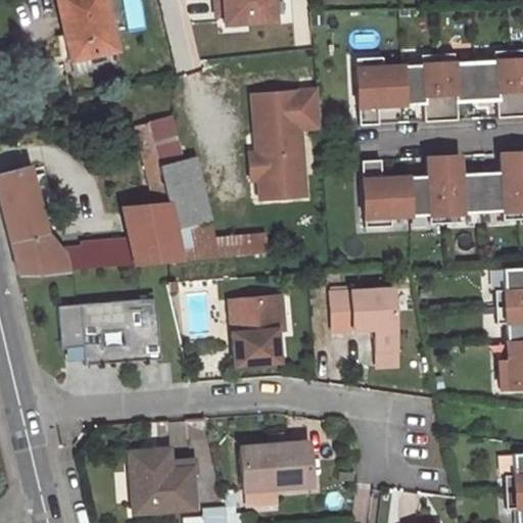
[(116,49),(105,0),(57,0),(72,58),(116,49)]
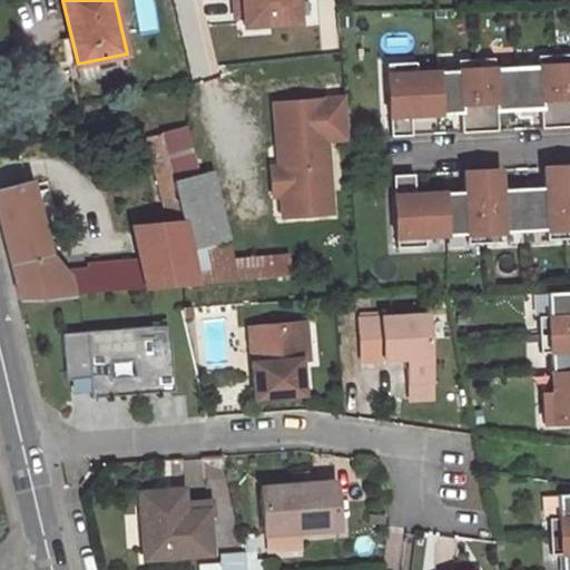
[(569,52),(557,53),(560,126),(569,125),(569,52)]
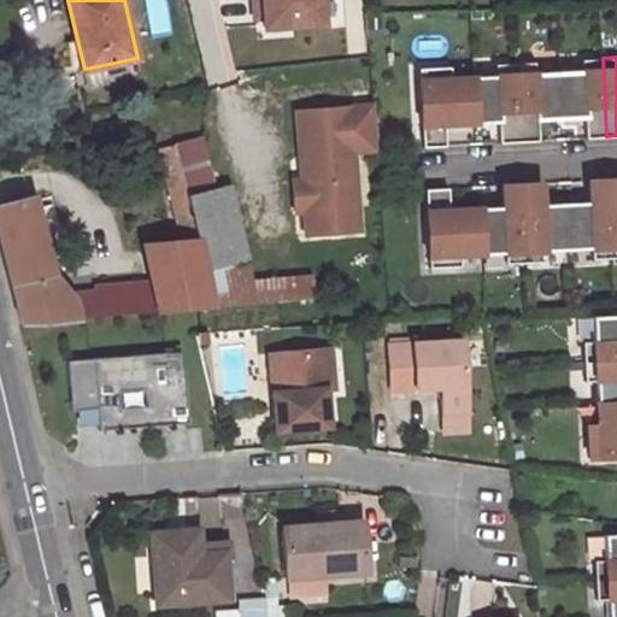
[(583,70),(559,71),(563,117),(586,116),(587,137),(606,136),(603,58),(583,59),(583,70)]
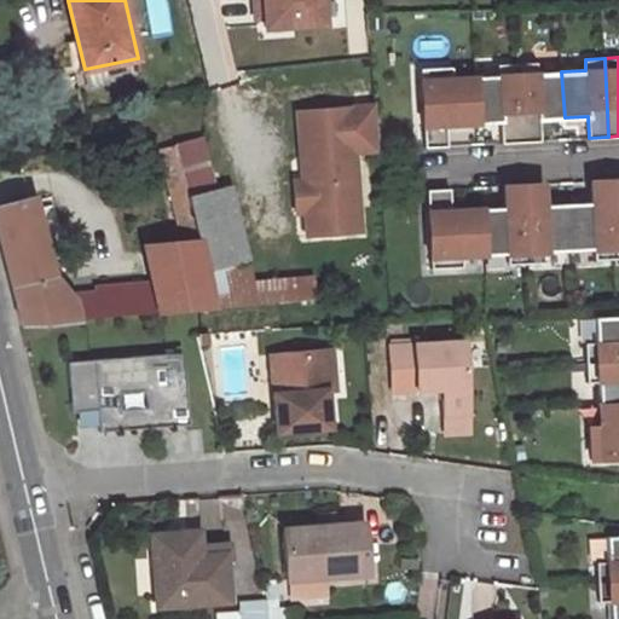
[(538,62),(518,63),(521,120),(522,142),(542,140),(541,120),(565,117),(561,71),(538,73),(538,62)]
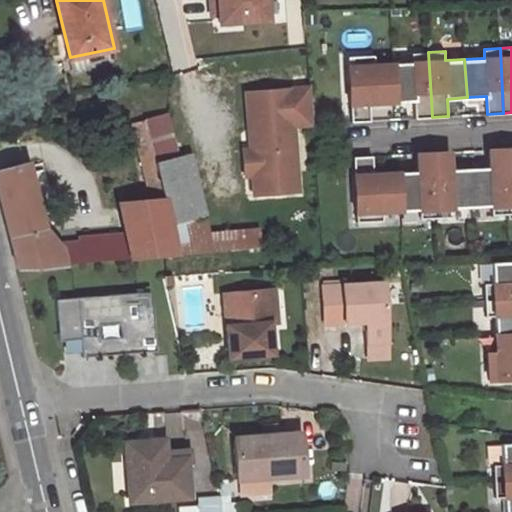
[(413,62),(393,63),(395,101),(396,119),(415,118),(414,100),(431,99),(428,52),(412,53),(413,62)]
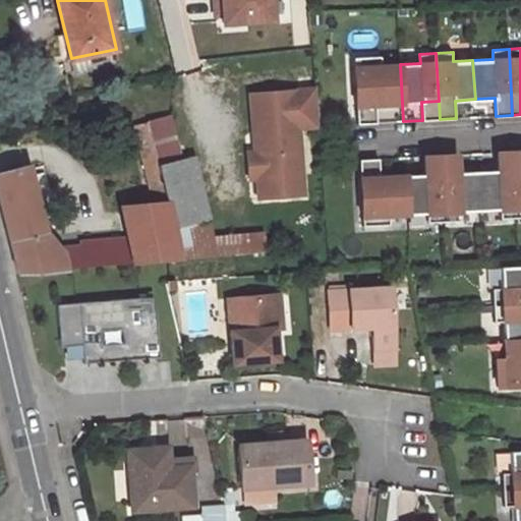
[(354,57),(357,123),(378,122),(377,105),(402,103),(400,64),(382,65),(381,56),(354,57)]
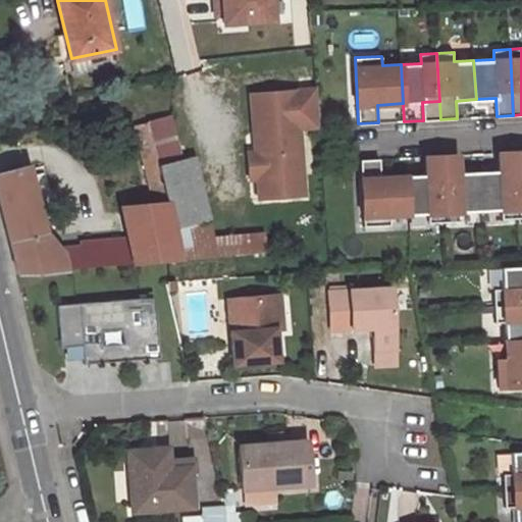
[(257,151),(249,151),(251,177),(296,173),(295,153),(302,153),(300,126),(320,124),(317,88),(252,93),(255,131),(263,137),(264,150),(257,151)]
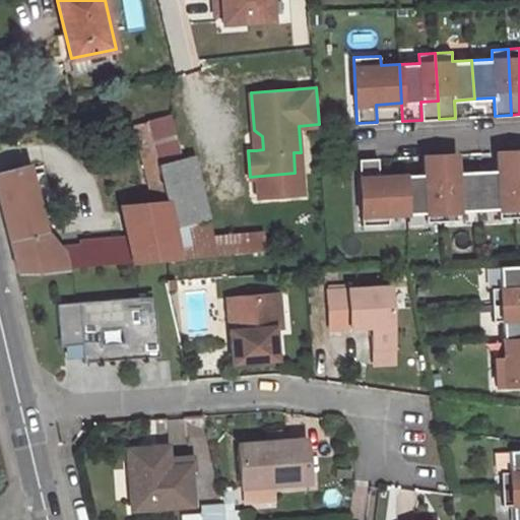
[(181,158),(170,116),(134,126),(149,183),(151,203),(120,205),(127,235),(133,262),(181,258),(157,164),(181,158)]
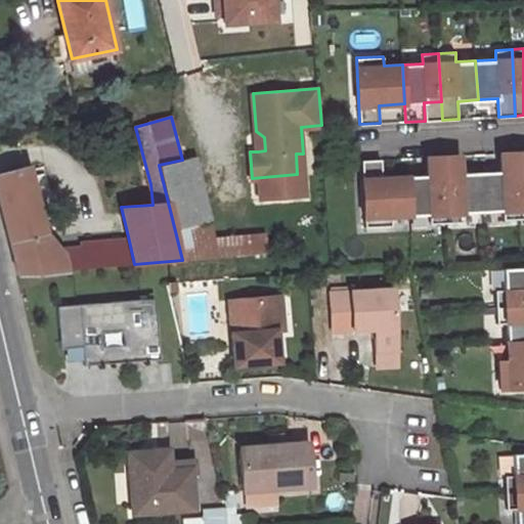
[(265,150),(264,137),(256,131),(258,151),(265,150)]
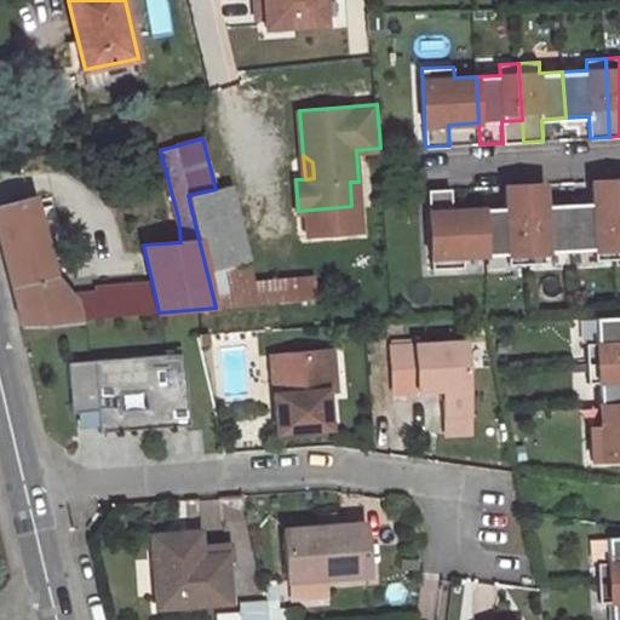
[(593,181),(593,201),(569,202),(572,251),(596,250),(596,259),(615,258),(612,179),(593,181)]
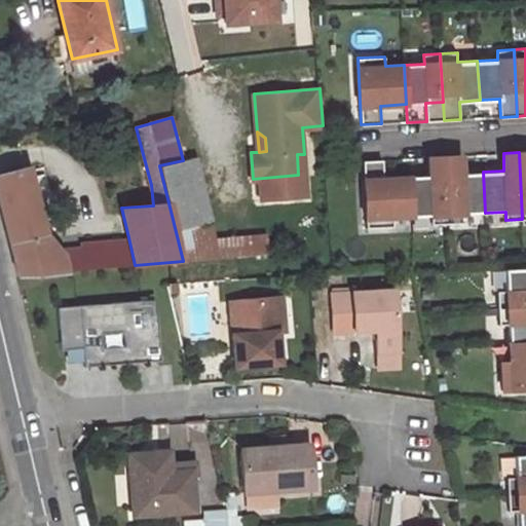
[(462,155),(445,156),(449,223),(464,222),(463,214),(485,213),(483,172),(462,173),(462,155)]
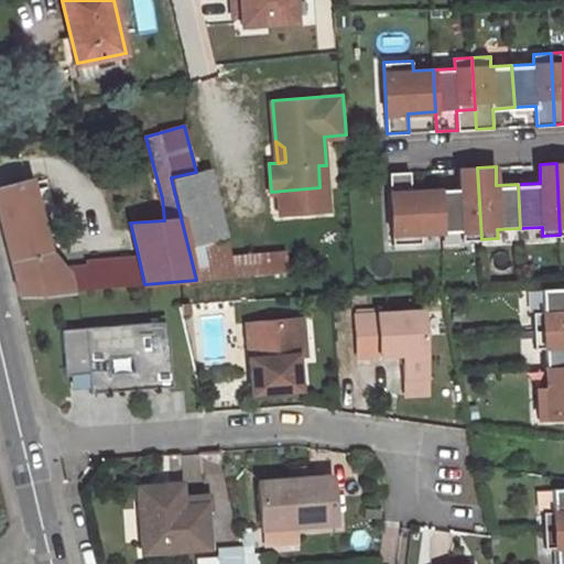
[(232,255),(213,167),(196,172),(171,177),(196,280),(290,272),(288,249),(232,255)]
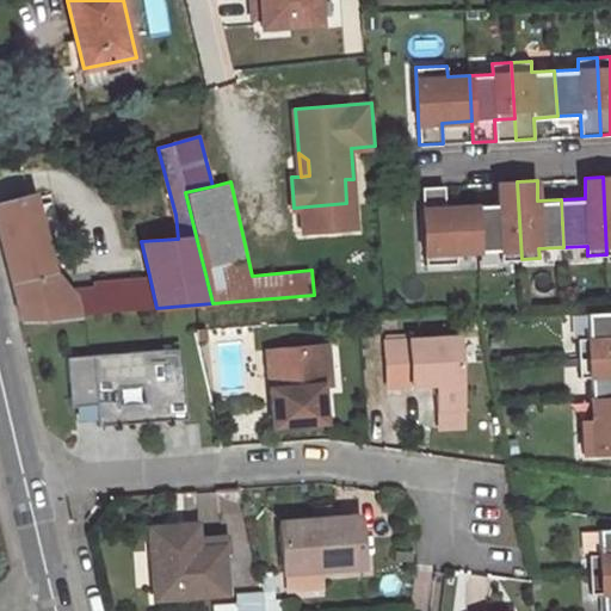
[(498,183),(499,203),(476,204),(477,251),(495,250),(497,260),(522,259),(517,181),(498,183)]
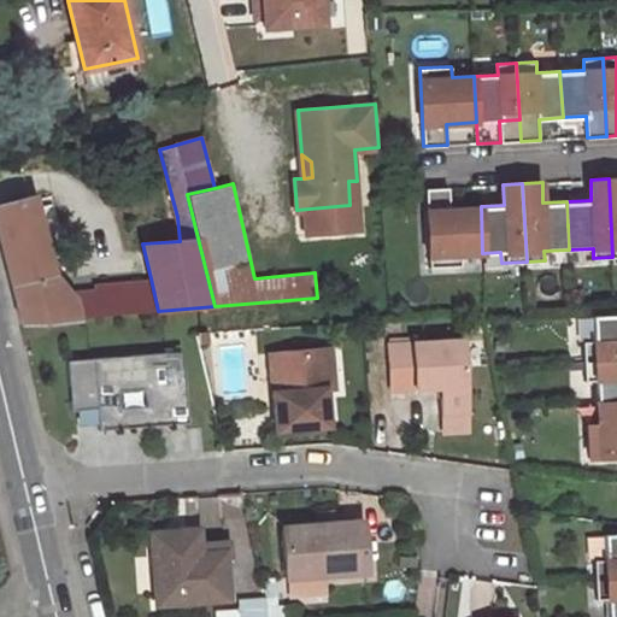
[(460,254),(482,253),(481,206),(450,209),(450,187),(425,188),(430,266),(462,265),(460,254)]
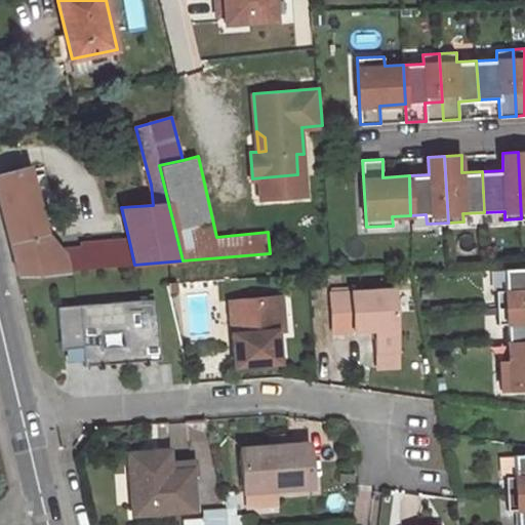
[(0,173),(0,207),(16,275),(23,274),(68,270),(62,253),(58,248),(45,233),(30,166),(0,173)]
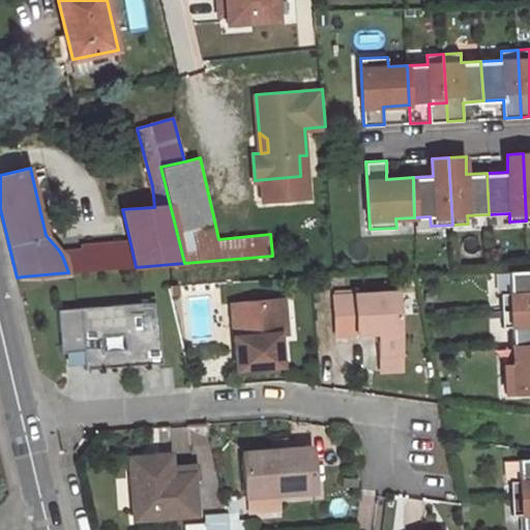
[(154,207),(152,186),(117,187),(122,209),(154,207)]
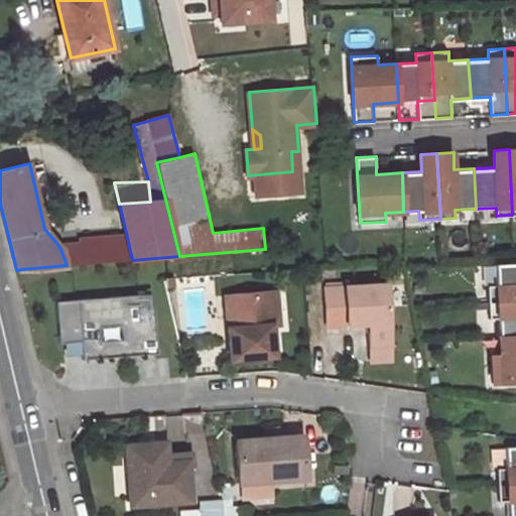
[(132,260),(126,233),(78,238),(79,242),(57,244),(60,249),(67,265),(132,260)]
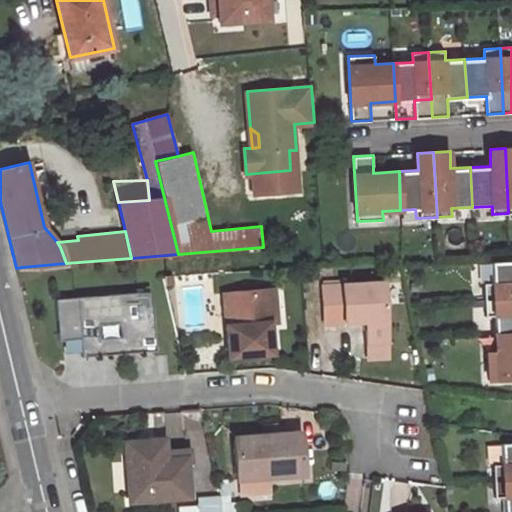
[(511,261),(492,262),(493,283),(484,283),(484,300),(511,298),(511,261)]
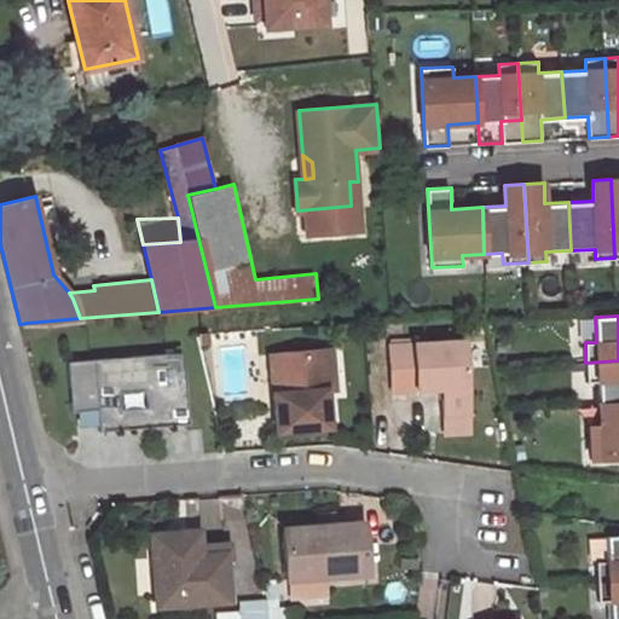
[(389,392),(439,388),(441,415),(466,412),(461,340),(386,343),(389,392)]
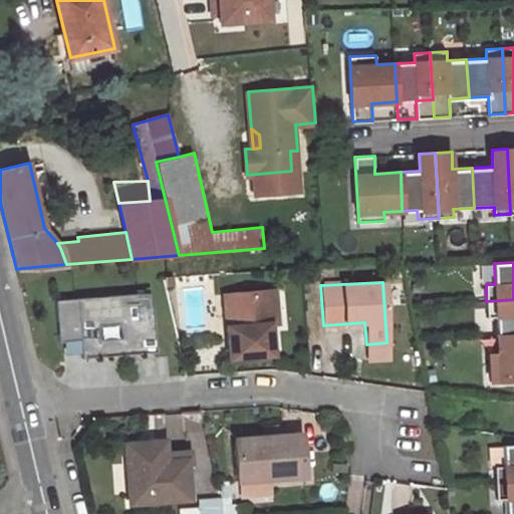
[(273,351),(270,319),(277,318),(273,287),(231,291),(235,324),(228,324),(231,355),(273,351)]
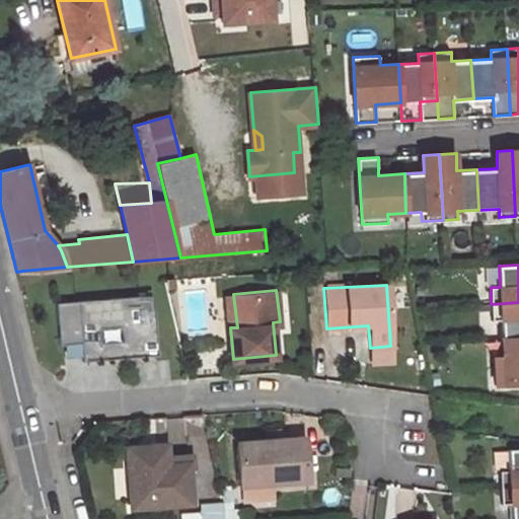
[(226,295),(230,327),(237,327),(233,294),(226,295)]
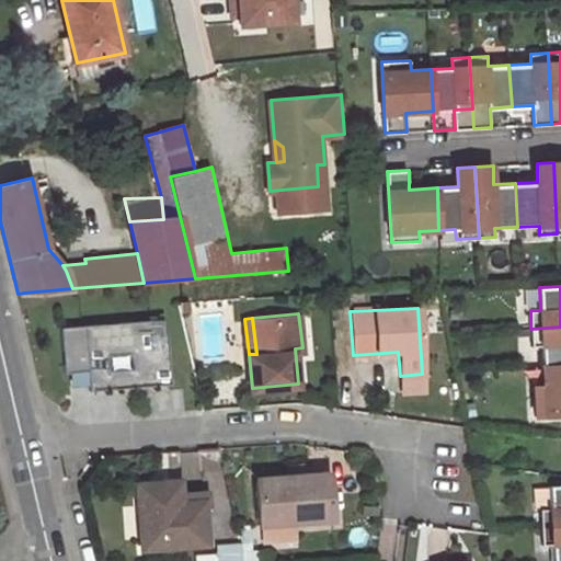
[(170,319),(63,328),(66,373),(92,369),(94,388),(173,382),(170,319)]
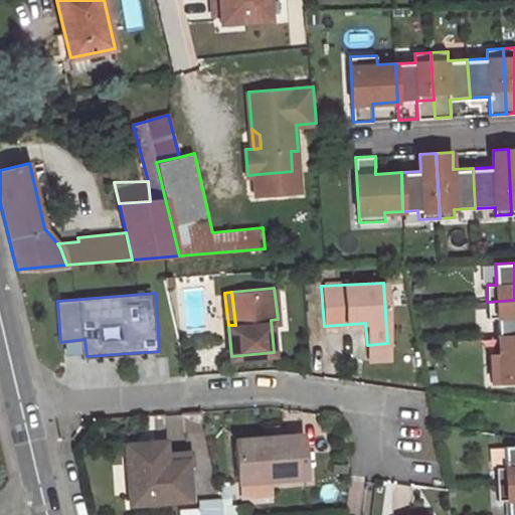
[(498,337),(514,336),(514,300),(487,302),(488,318),(497,317),(498,337)]
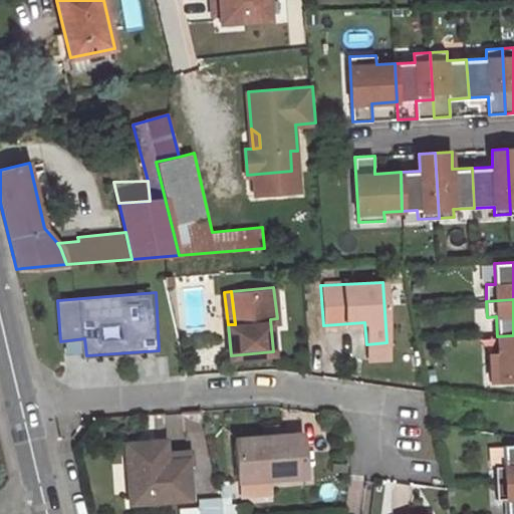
[(513,335),(497,336),(498,354),(489,354),(491,380),(513,378),(513,335)]
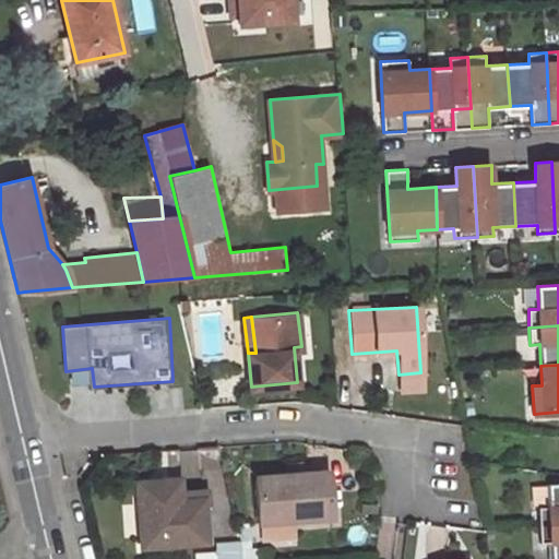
[(400,390),(421,389),(420,372),(399,375),(400,390)]
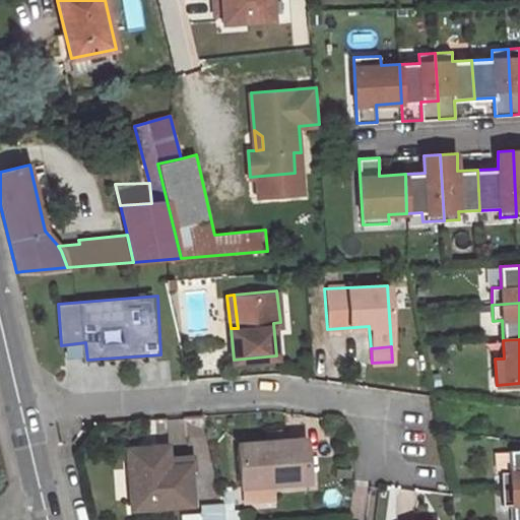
[(283,438),(238,442),(241,483),(308,477),(306,443),(283,444),(283,438)]
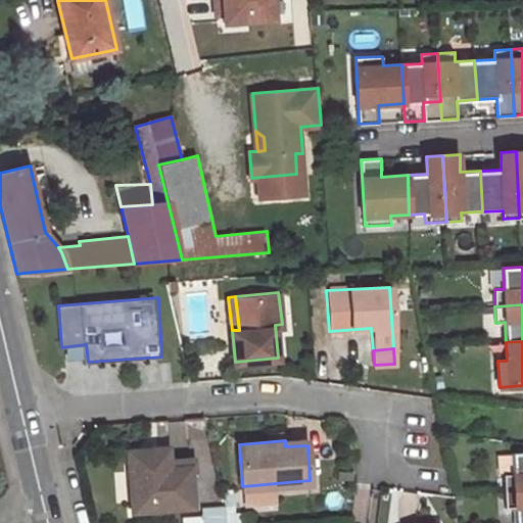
[(132,512),(194,507),(191,467),(171,468),(169,447),(127,450),(132,512)]
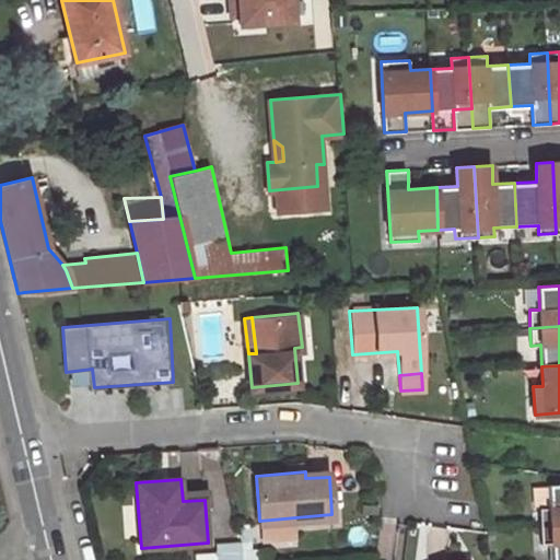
[(549,508),(539,509),(540,526),(559,525),(559,485),(548,486),(549,508)]
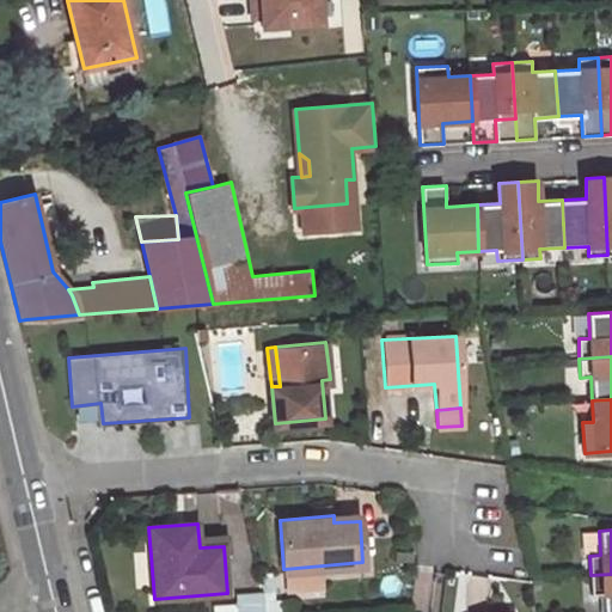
[(592,594),(603,594),(603,611),(611,611),(611,574),(591,575),(592,594)]
